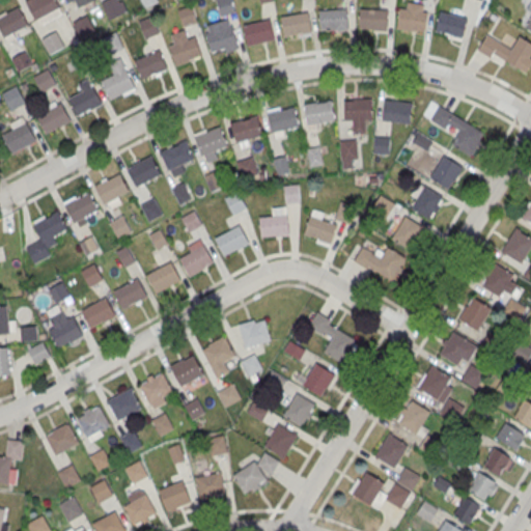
[(27,3),(32,0),(55,0),(60,8),(36,21),(27,3)]
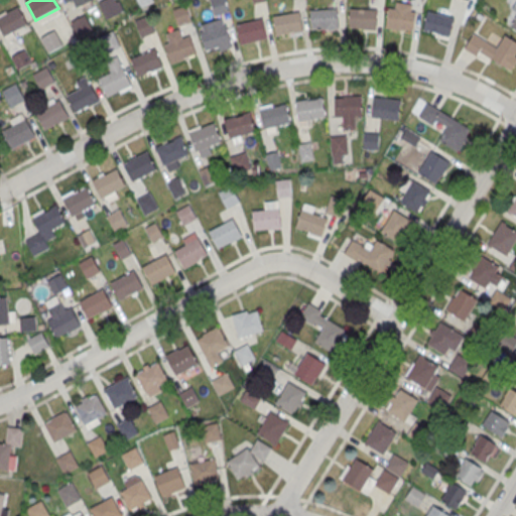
[(65,0),(94,0),(77,8),(74,1),(68,4),(65,0)]
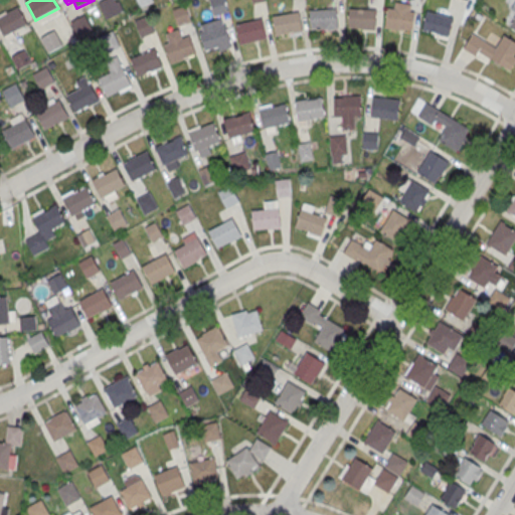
[(100,5),(110,0),(115,0),(122,12),(108,20),(100,5)]
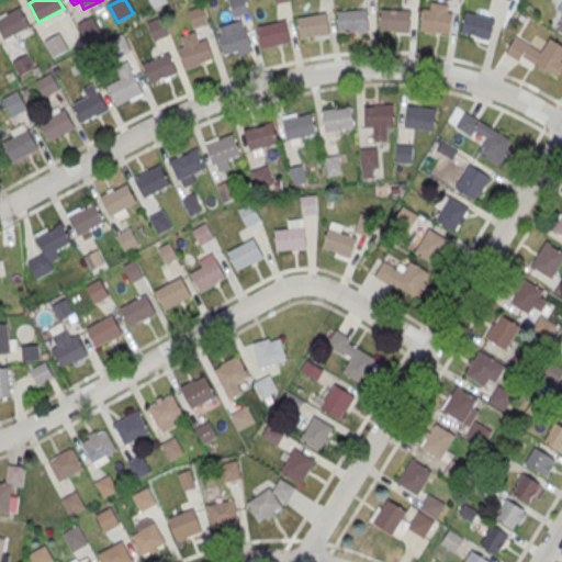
[(148,0),(167,0),(168,2),(153,9),(148,0)]
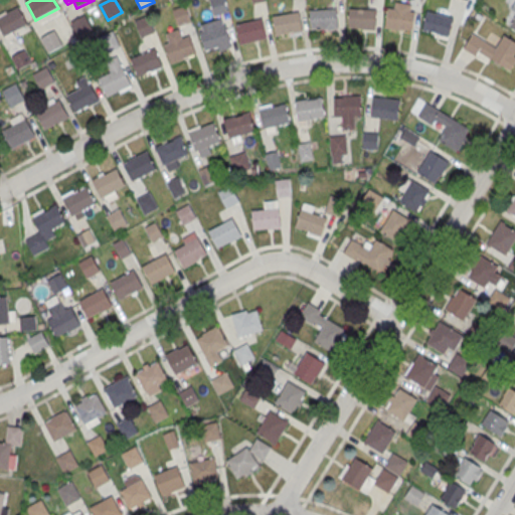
[(209,0),(224,0),(228,12),(214,16),(209,0)]
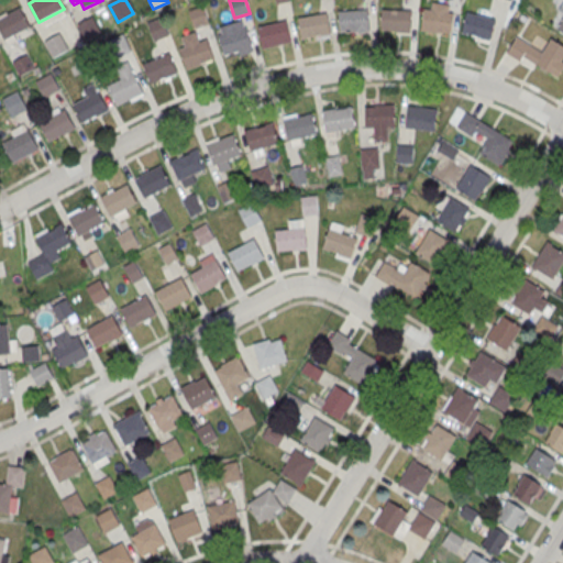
[(424,10),(431,11),(432,2),(450,6),(449,13),(453,14),(450,35),(421,30),(424,10)]
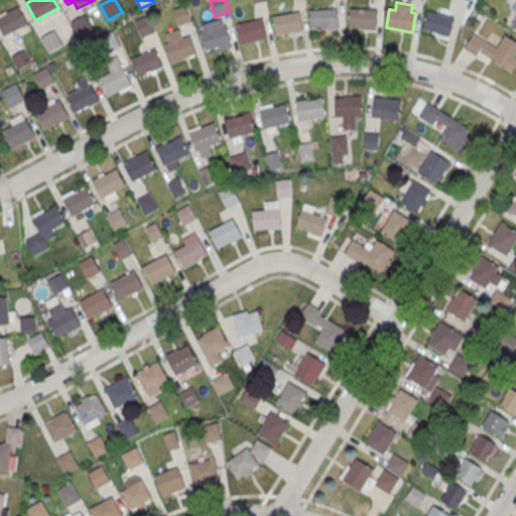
[(173,10),(187,6),(192,22),(178,26),(173,10)]
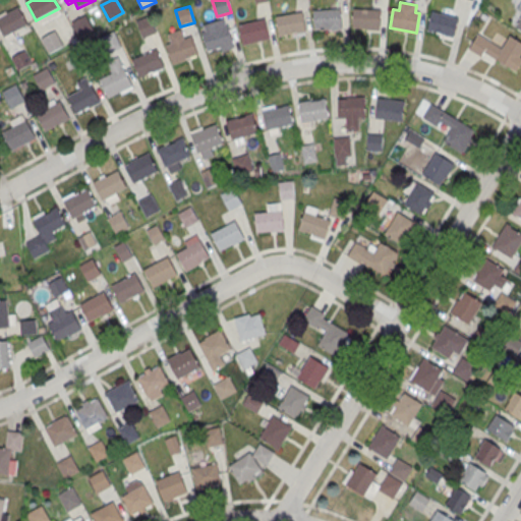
[(0,30),(0,17),(19,7),(29,24),(4,38),(0,30)]
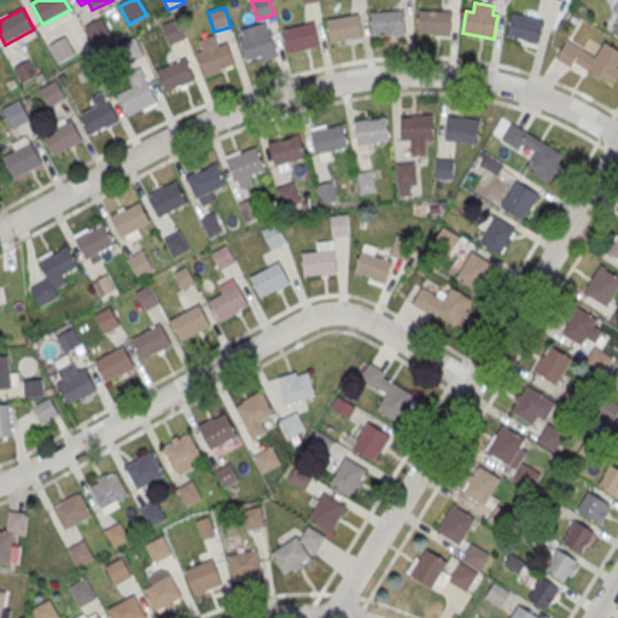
[(372,13),(403,11),(404,34),(373,36),(372,13)]
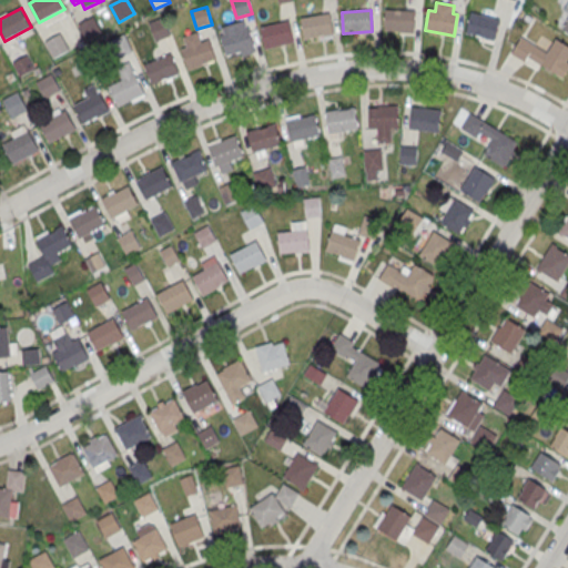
[(386,10),(415,11),(415,32),(385,31),(386,10)]
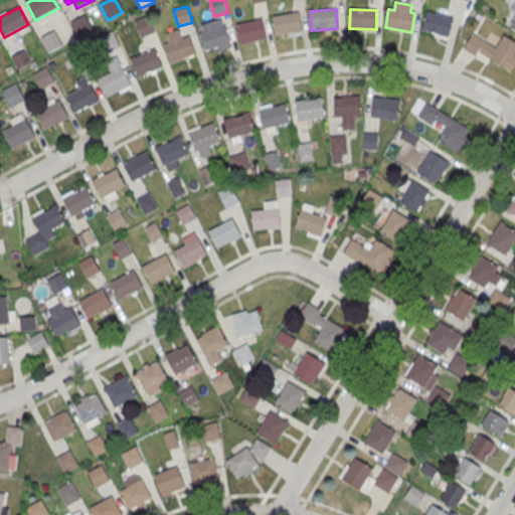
[(453,16),(425,11),(421,31),(450,37),(453,16)]
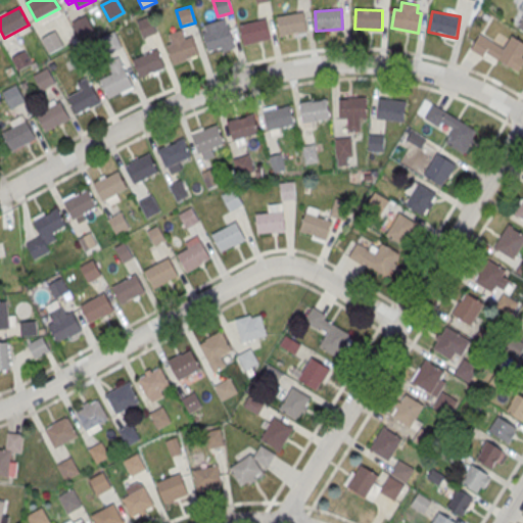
[(277,17),(303,13),(306,33),(279,37),(277,17)]
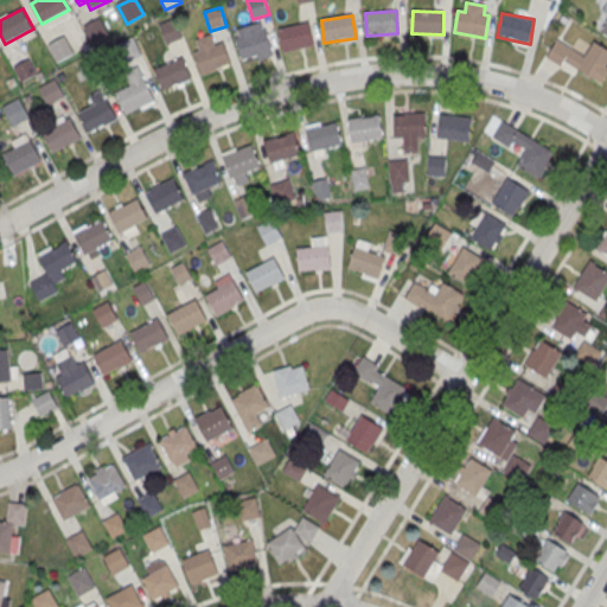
[(83,27),(100,18),(109,36),(93,45),(83,27)]
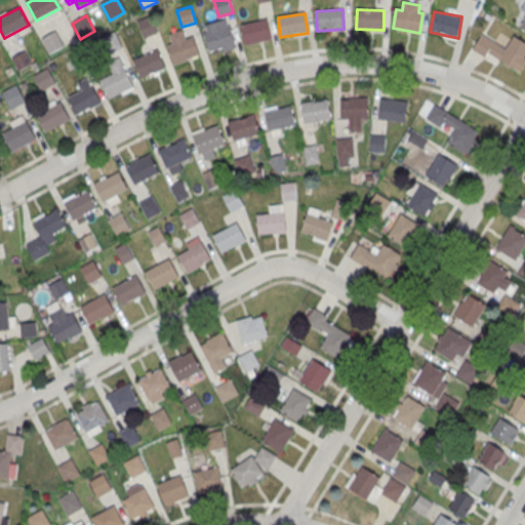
[(137,23),(151,16),(158,33),(144,39),(137,23)]
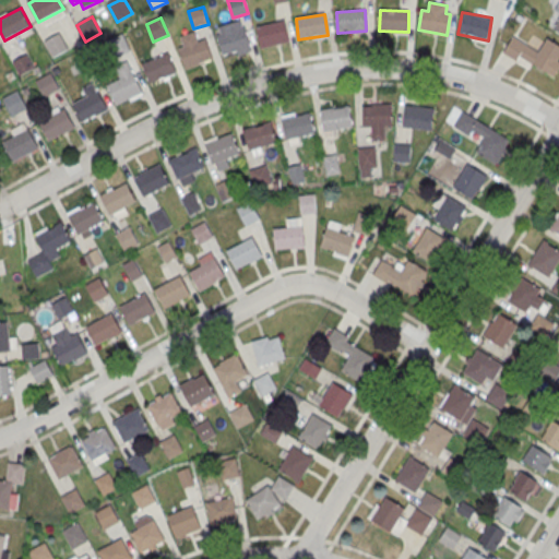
[(216,35),(219,34),(217,27),(240,21),(242,28),(245,27),(251,51),(238,56),(237,50),(222,55),(216,35)]
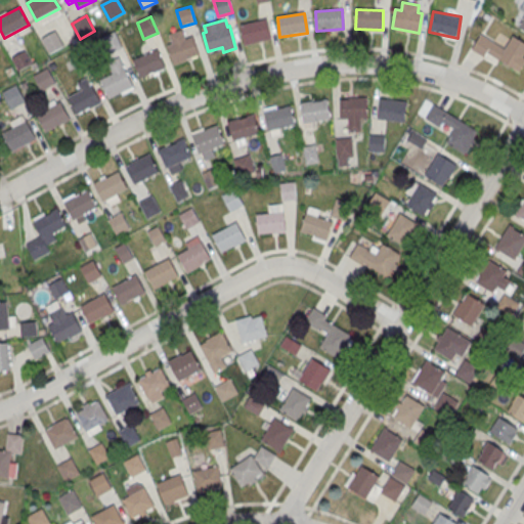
[(241,26),(267,19),(271,39),(245,45),(241,26)]
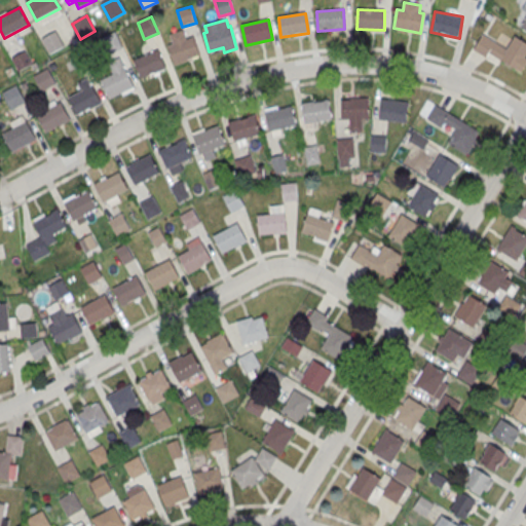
[(41,40),(55,32),(64,47),(50,54),(41,40)]
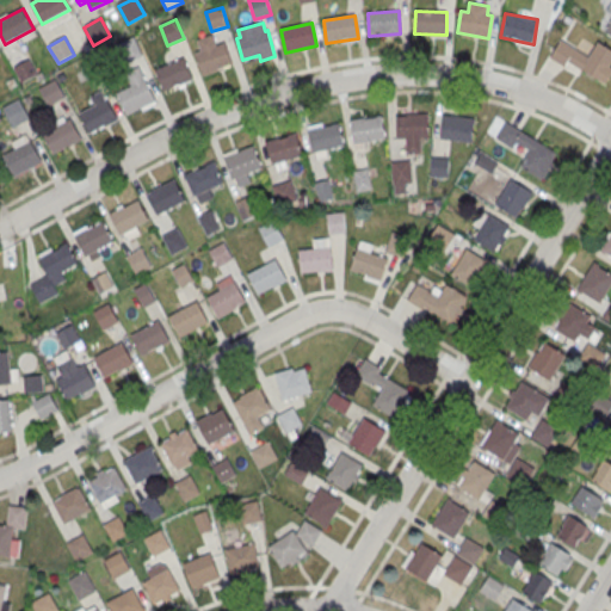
[(115,47),(131,38),(141,56),(124,65),(115,47)]
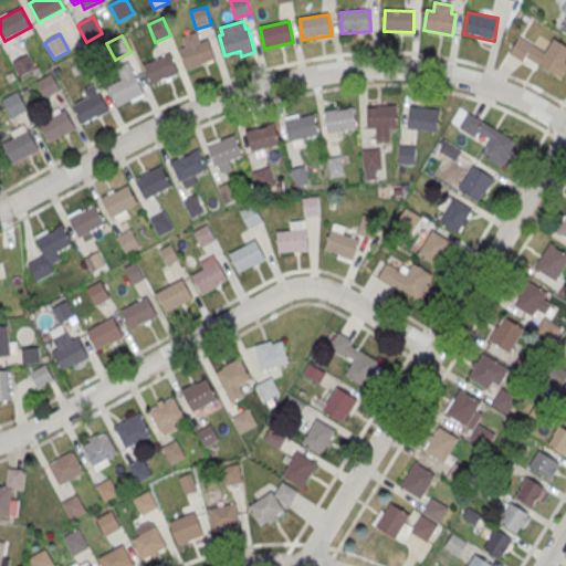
[(554,40),(565,46),(565,59),(564,63),(565,64),(565,69),(561,79),(526,58),(523,63),(509,54),(520,37),(545,53),(554,40)]
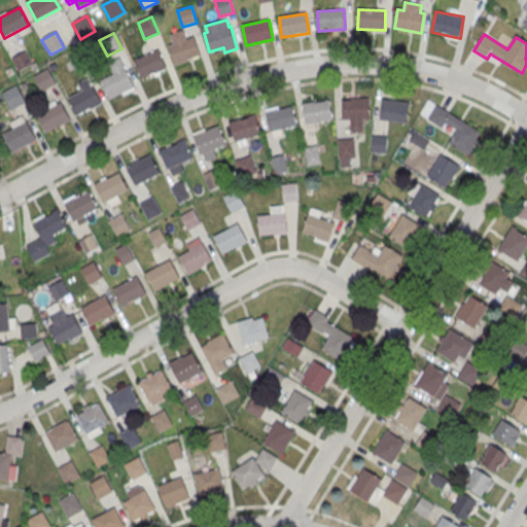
[(168,46),(194,38),(200,56),(174,65),(168,46)]
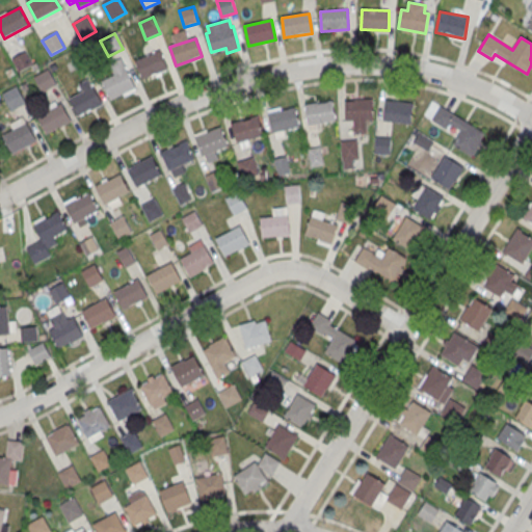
[(135,62),(160,51),(168,70),(142,80),(135,62)]
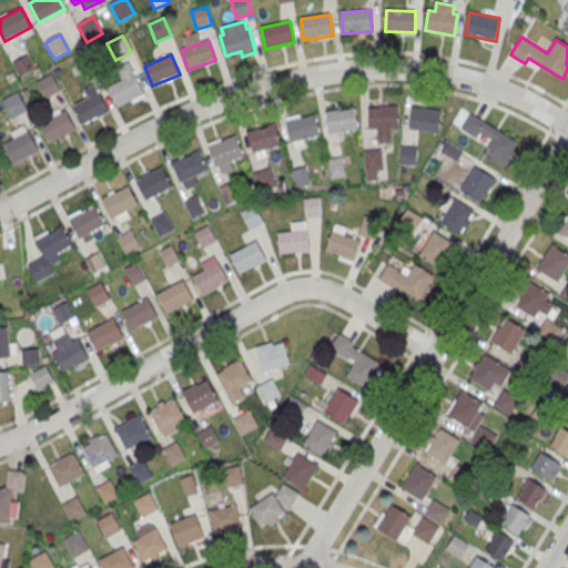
[(12,63),(28,56),(36,69),(20,78),(12,63)]
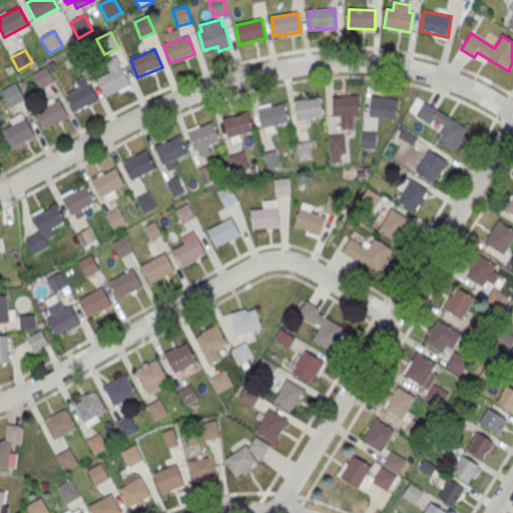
[(67,55),(78,50),(86,65),(75,70),(67,55)]
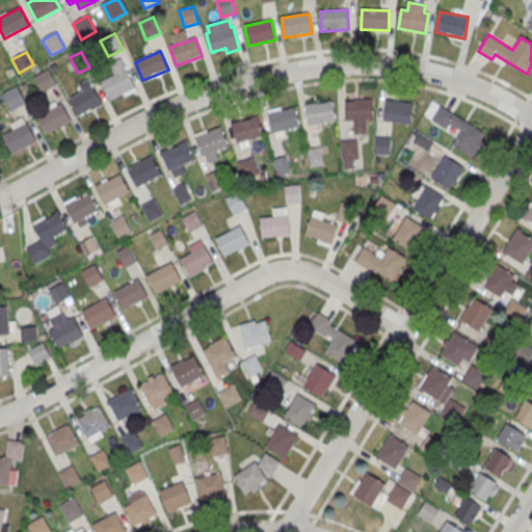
[(34,78),(48,70),(56,85),(43,92),(34,78)]
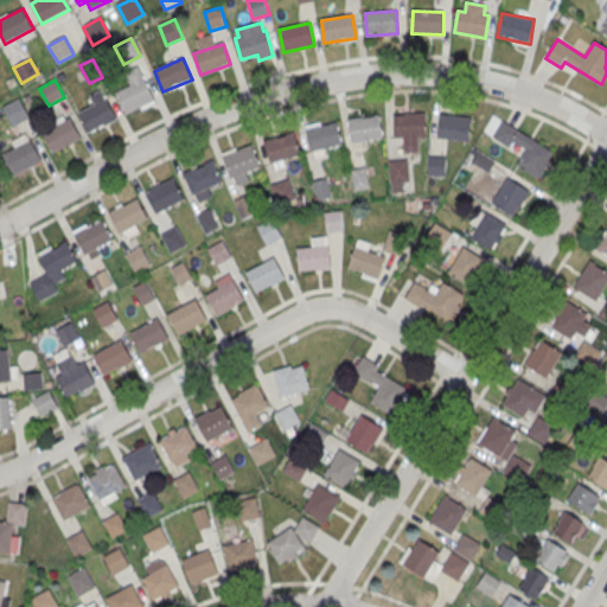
[(116,95),(145,80),(155,100),(127,115),(116,95)]
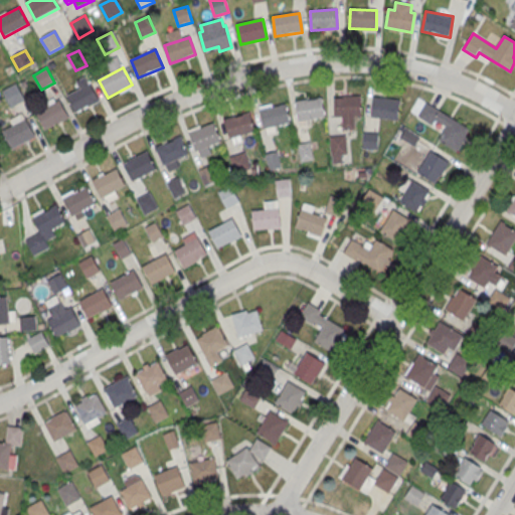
[(66,97),(90,83),(99,101),(75,114),(66,97)]
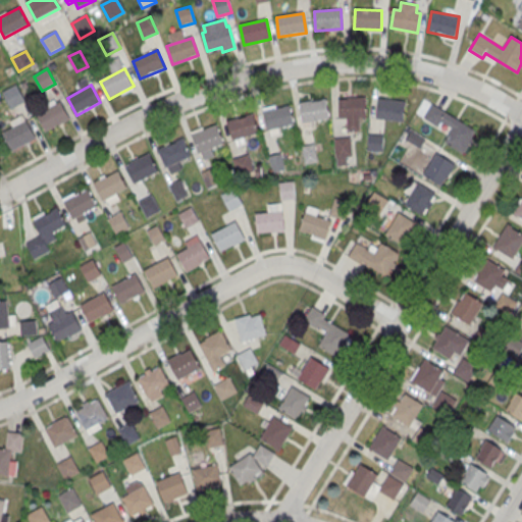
[(2,93),(16,86),(24,100),(10,108),(2,93)]
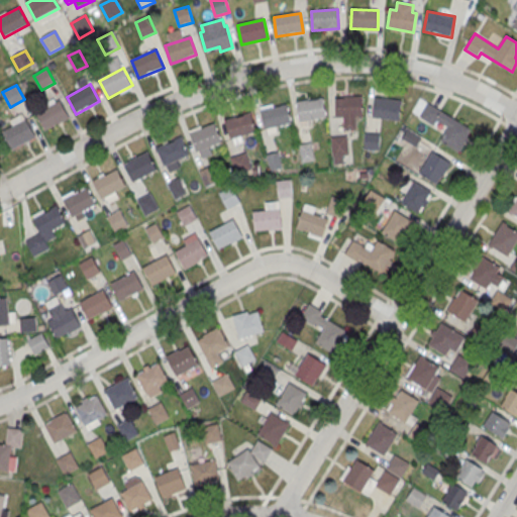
[(335,98),(362,98),(363,117),(335,117),(335,98)]
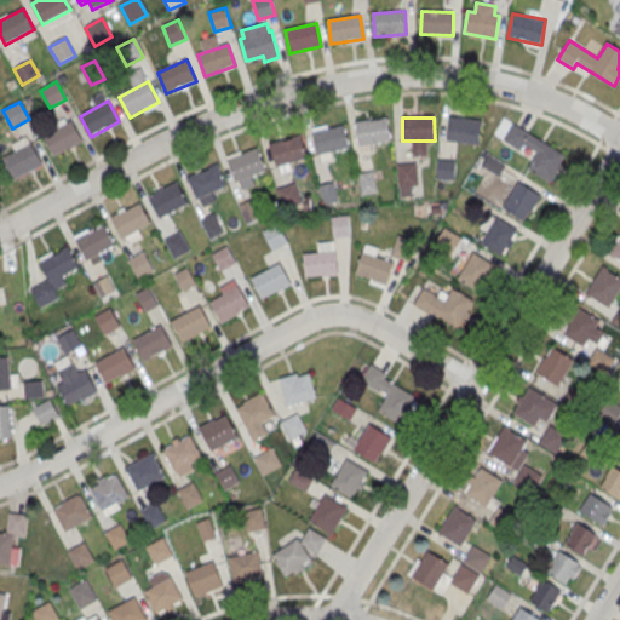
[(449,119),(481,122),(478,145),(447,142),(449,119)]
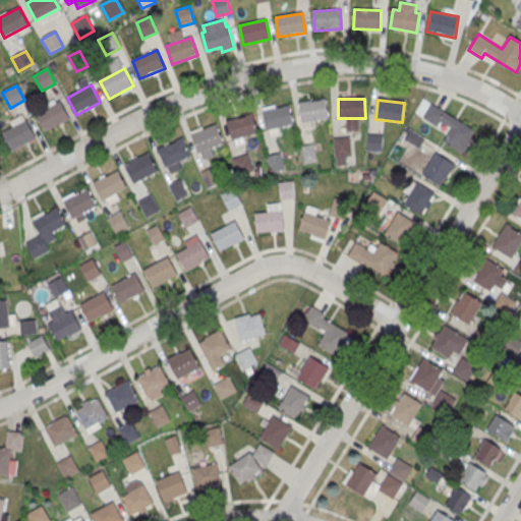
[(298,105),(326,101),(328,119),(301,123),(298,105)]
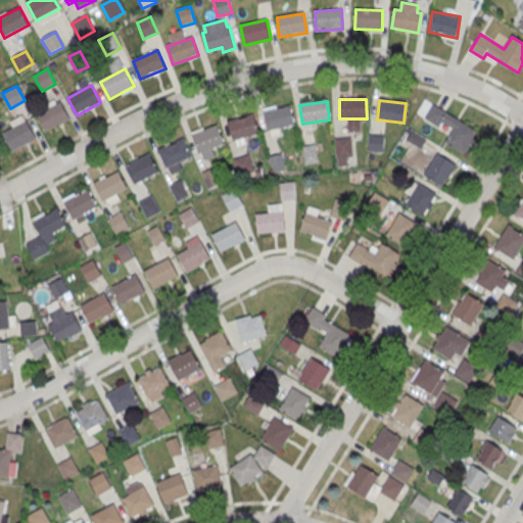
[(36,115),(60,102),(69,120),(45,133),(36,115)]
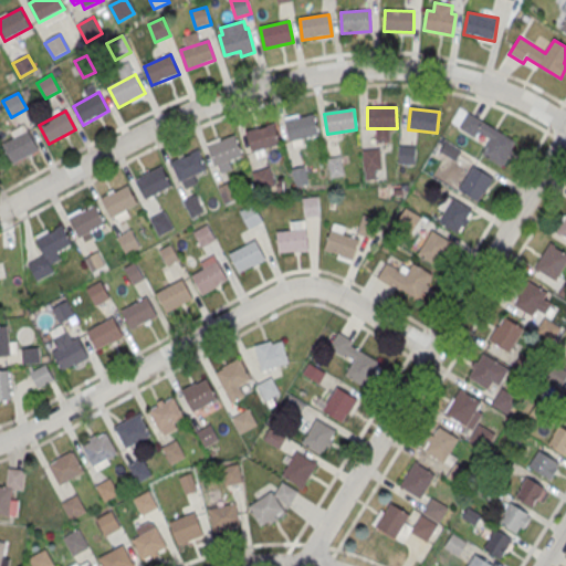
[(285,122),(314,115),(318,135),(290,142),(285,122)]
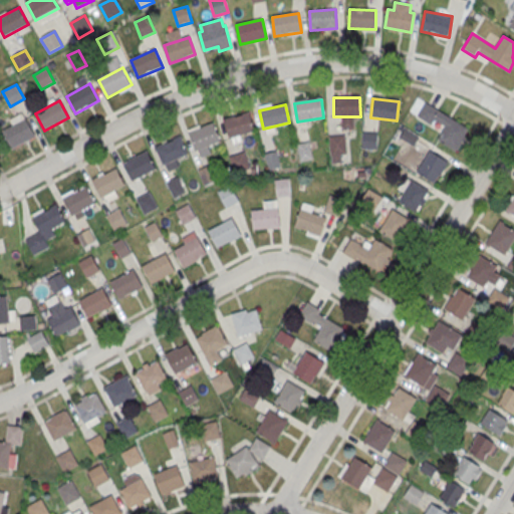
[(224,120),(249,113),(255,132),(229,139),(224,120)]
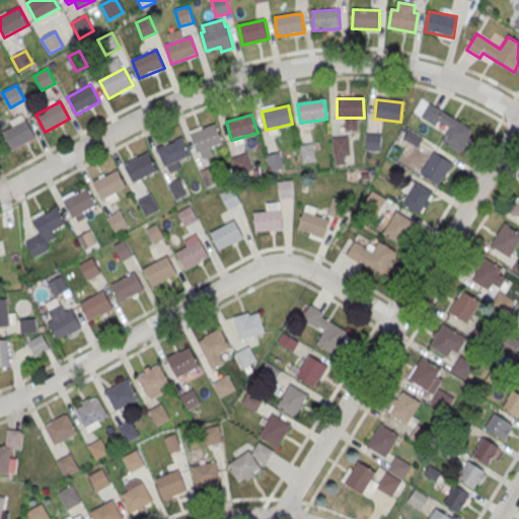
[(3,134),(26,121),(35,138),(12,151),(3,134)]
